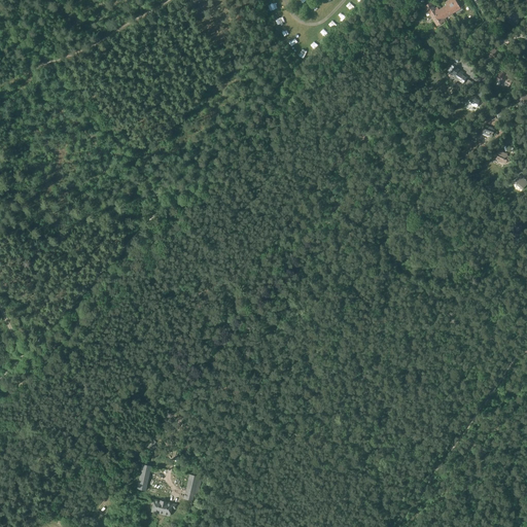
[(455,0),(448,0),(446,2),(447,4),(446,5),(451,14),(461,8),(455,0)]
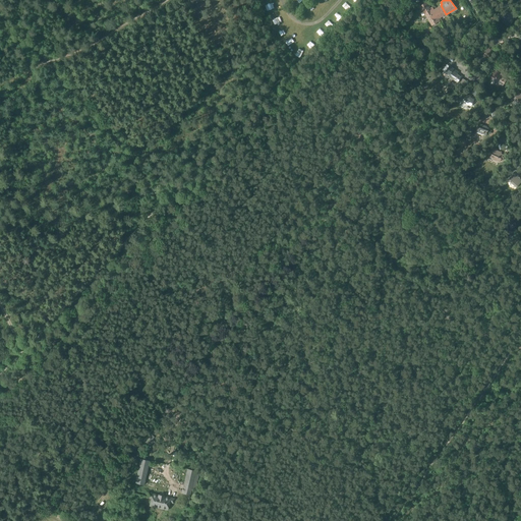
[(426,2),(419,6),(432,25),(441,20),(440,18),(435,9),(432,7),(430,8),(426,2)]
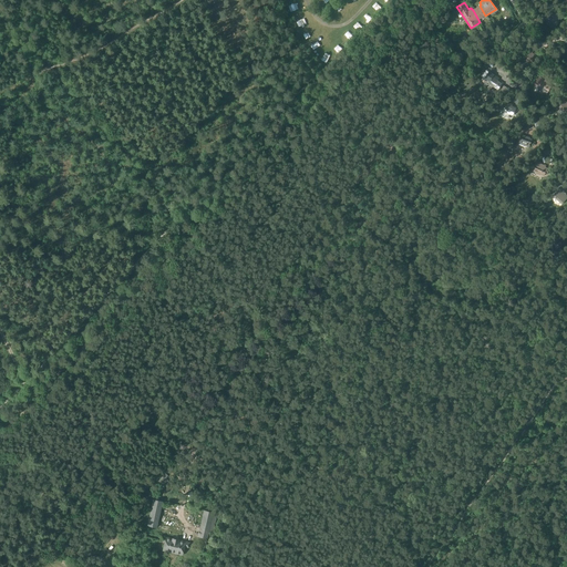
[(485,16),(480,6),(473,10),(478,20),(485,16)]
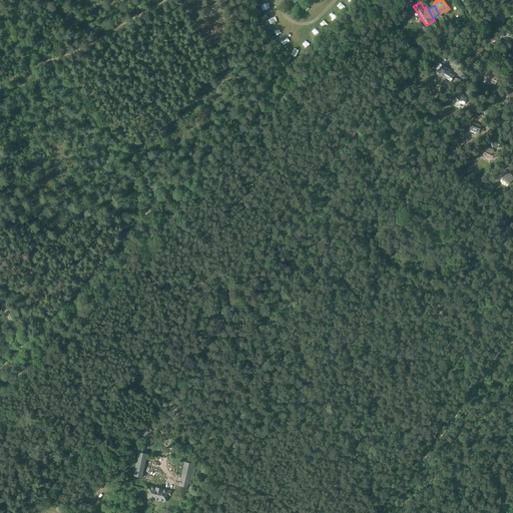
[(504,23),(507,16),(505,15),(505,14),(502,12),(502,13),(497,11),(494,19),(504,23)]
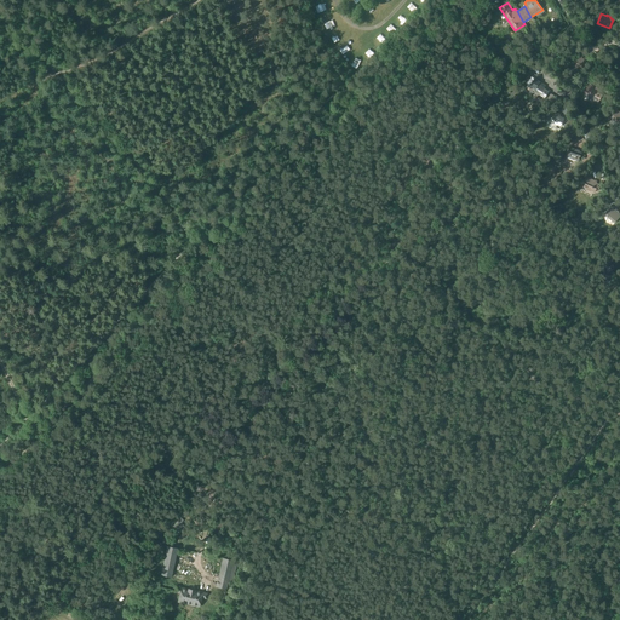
[(581,70),(587,61),(577,53),(570,62),(581,70)]
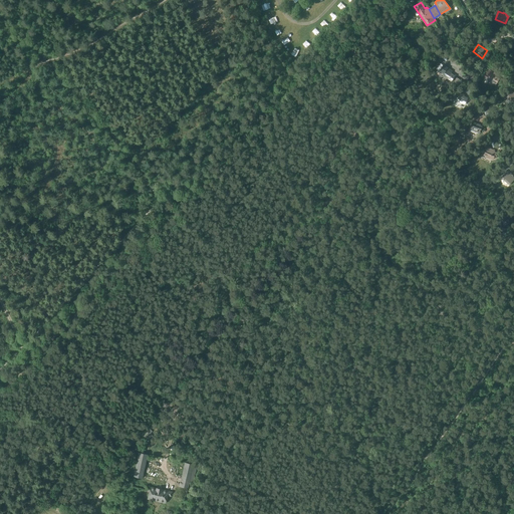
[(448,67),(448,68),(444,65),(440,70),(444,73),(443,74),(452,81),(456,75),(452,73),(453,71),(448,67)]
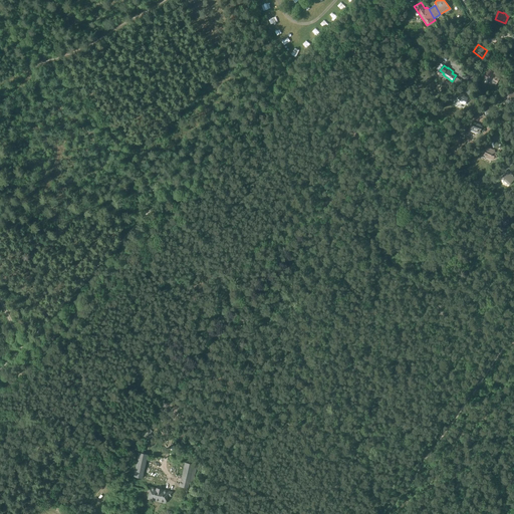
[(496,84),(500,78),(496,76),(497,74),(489,69),(485,77),(496,84)]
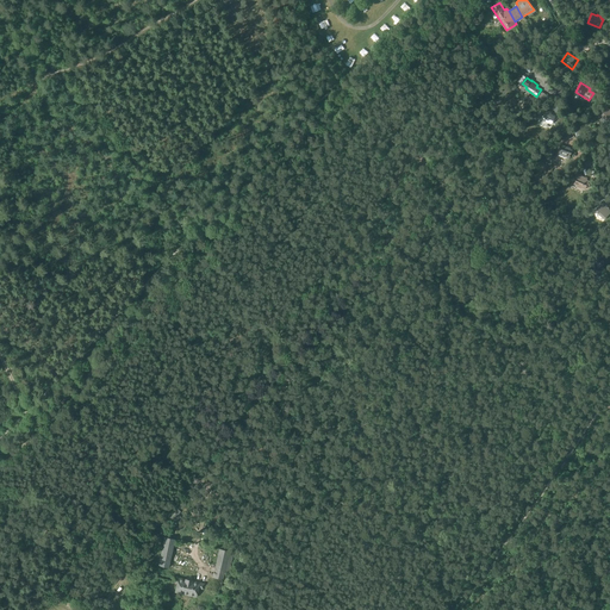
[(556,116),(545,110),(542,116),(548,119),(547,122),(552,125),(555,119),(559,122),(560,119),(561,120),(564,116),(559,112),(556,116)]
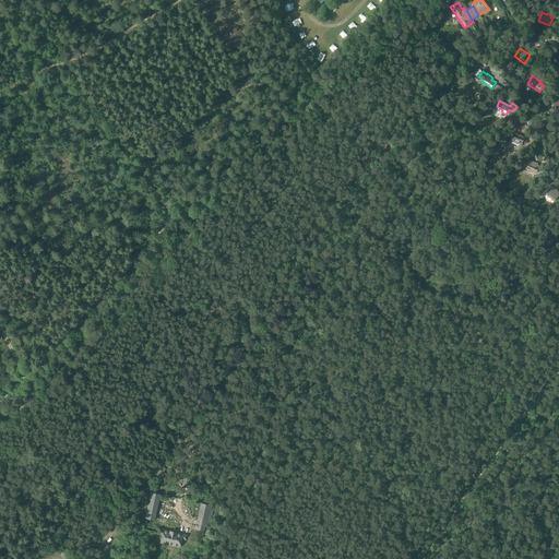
[(527,126),(524,118),(518,120),(521,129),(527,126)]
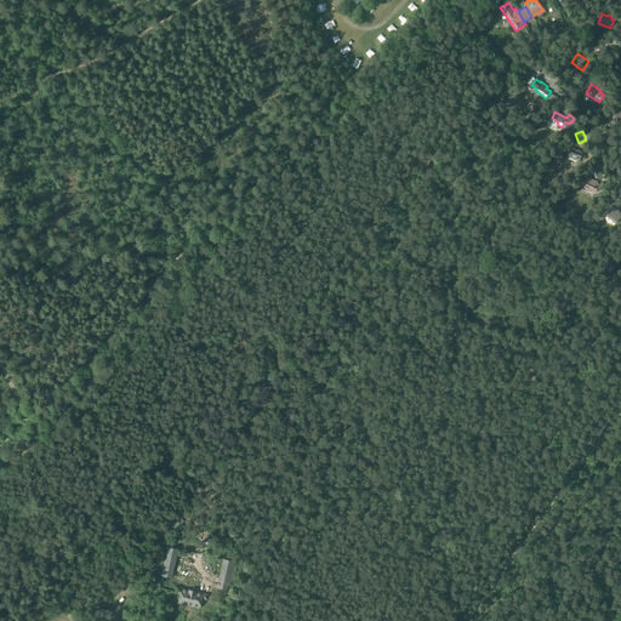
[(580,163),(584,153),(571,148),(567,159),(580,163)]
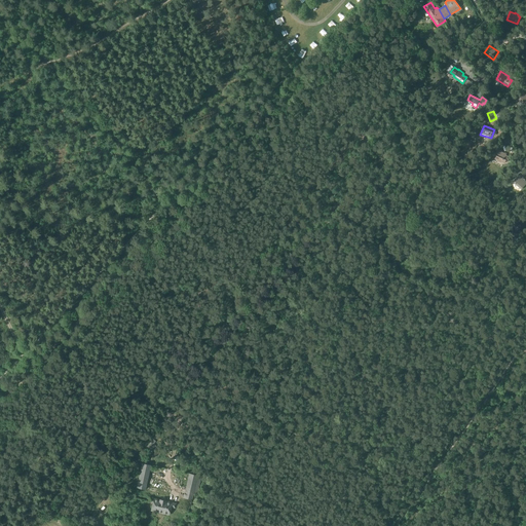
[(496,154),(494,158),(498,159),(497,161),(501,162),(502,161),(505,163),(506,160),(509,161),(510,158),(508,157),(509,156),(506,155),(506,154),(497,149),(495,153),(496,154)]
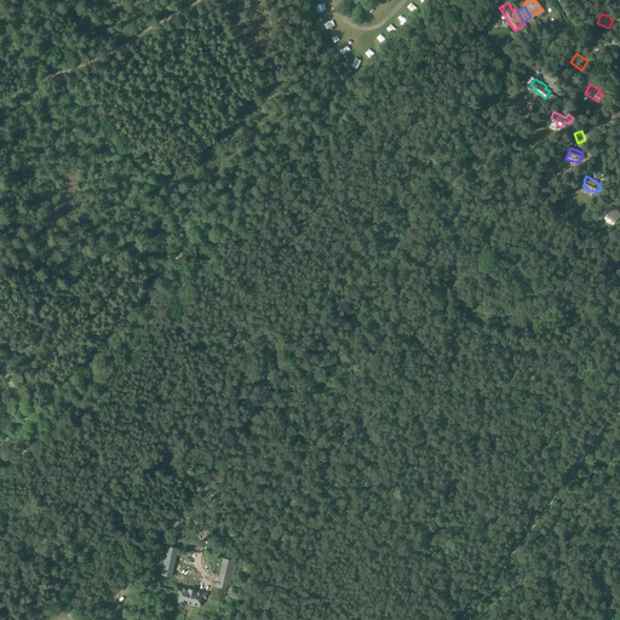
[(604,214),(615,224),(619,217),(619,213),(616,210),(618,208),(613,205),(604,214)]
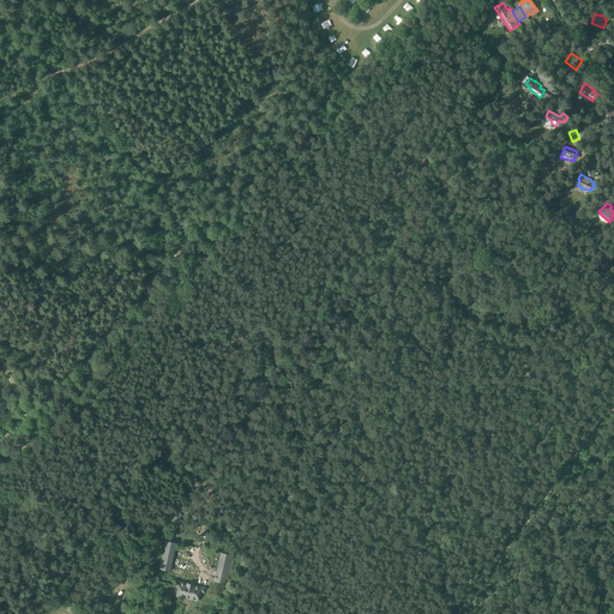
[(169,571),(175,542),(166,540),(160,569),(169,571)]
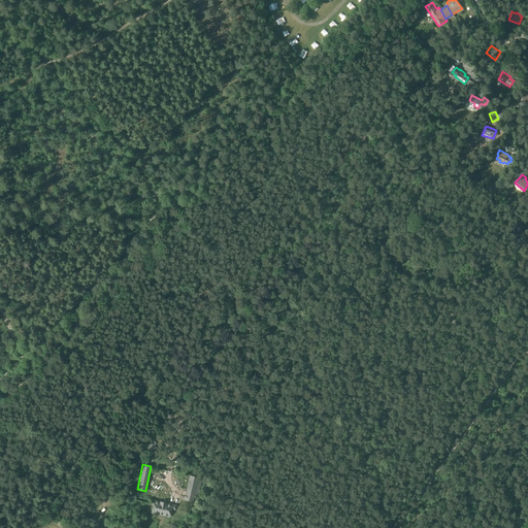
[(202,477),(190,474),(185,499),(193,500),(195,494),(198,495),(202,477)]
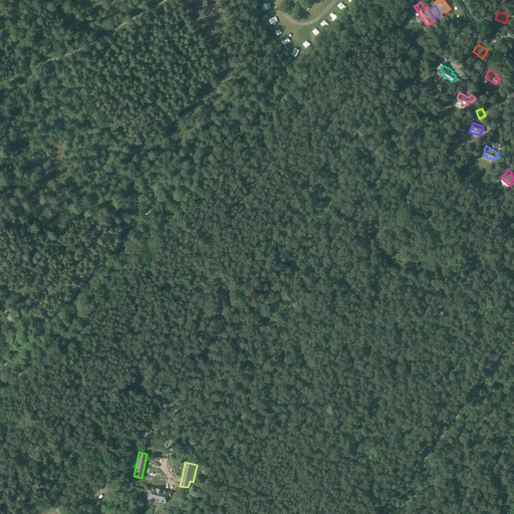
[(147,486),(146,490),(150,491),(148,499),(165,502),(167,495),(171,496),(172,492),(147,486)]
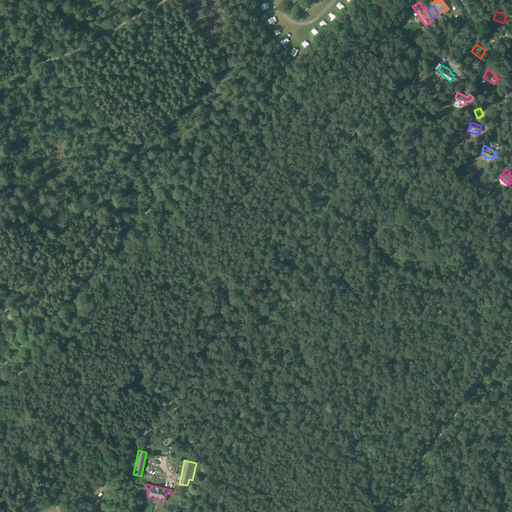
All buildings are outlined.
